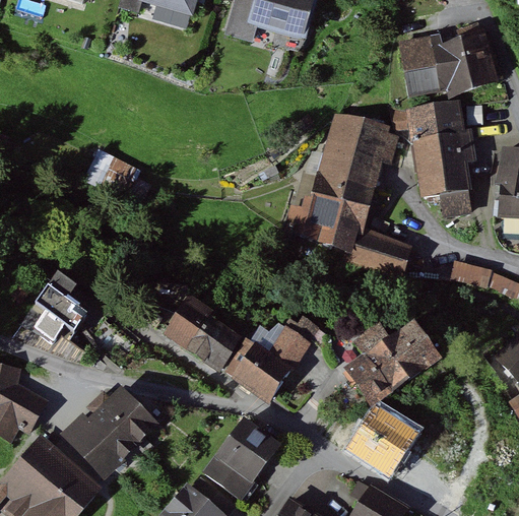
[(196,15),(200,0),(140,0),(196,15)]
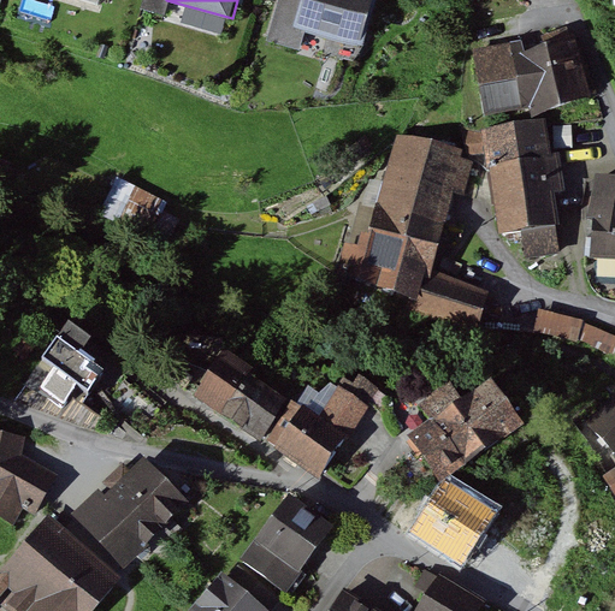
[(303,0),(297,24),(360,41),(371,0),(303,0)]
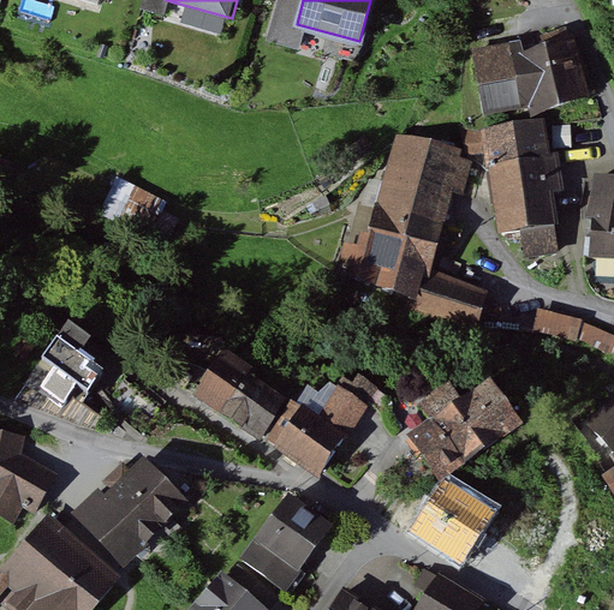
[(578,28),(471,51),(486,121),(594,99),(578,28)]
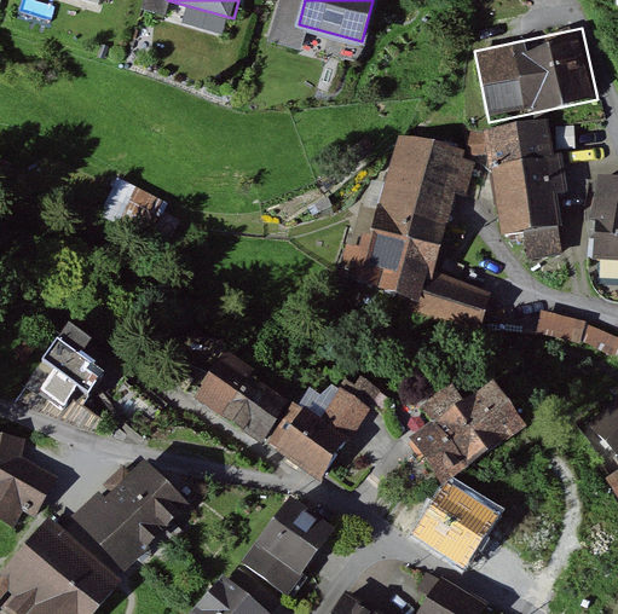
[(494,168),(550,160),(544,120),(487,128),(494,168)]
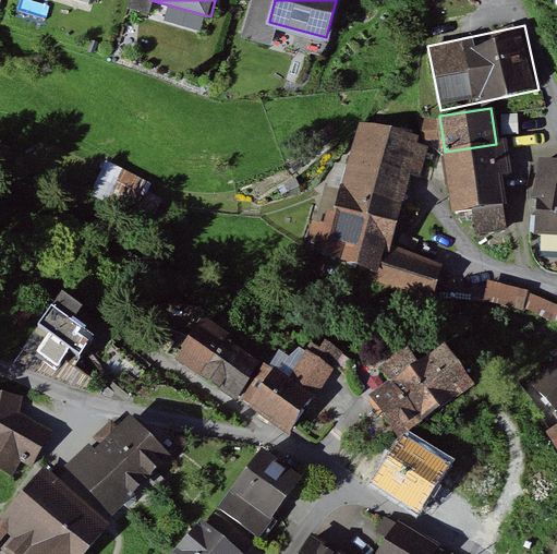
[(419,136),(365,120),(325,254),(378,271),(387,244),(419,136)]
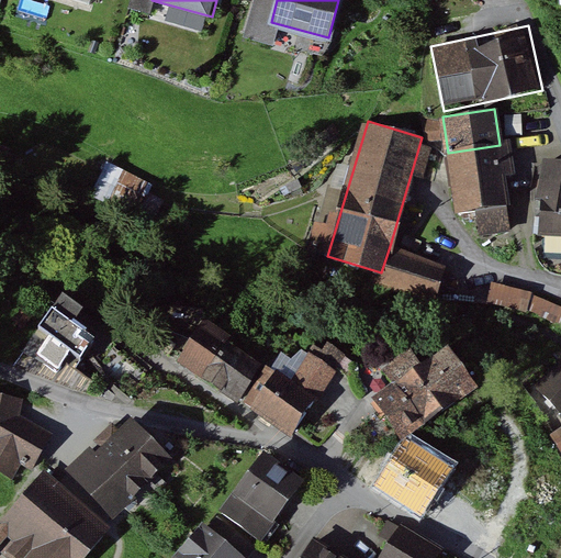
[(500,145),(448,153),(457,211),(474,208),(506,203),(507,202),(500,145)]
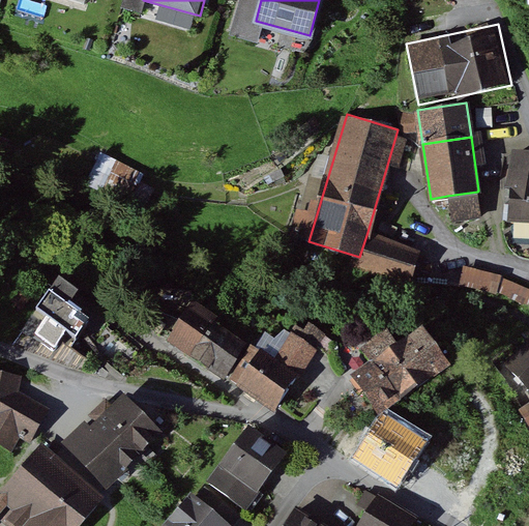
[(506,216),(528,217),(528,149),(511,146),(504,184),(510,184),(506,216)]
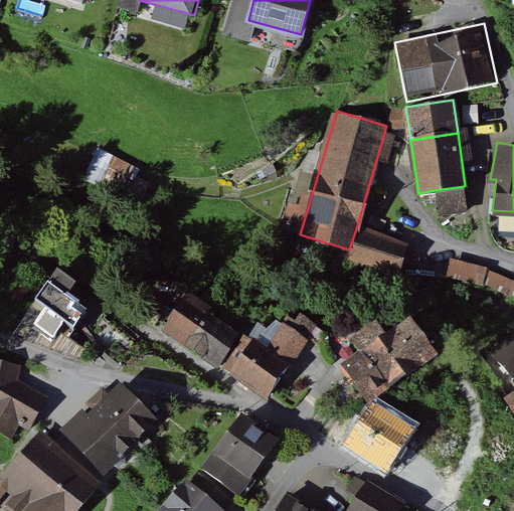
[(141,168),(98,147),(82,175),(126,197),(141,168)]
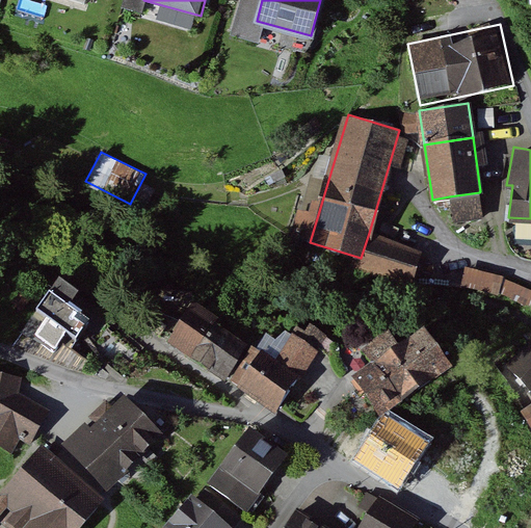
[(482,214),(479,192),(449,196),(452,218),(482,214)]
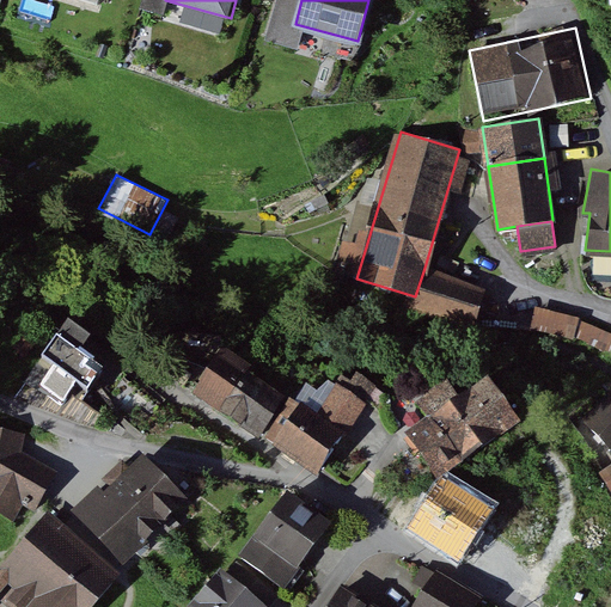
[(425,268),(415,296),(413,307),(474,326),(486,286),(425,268)]
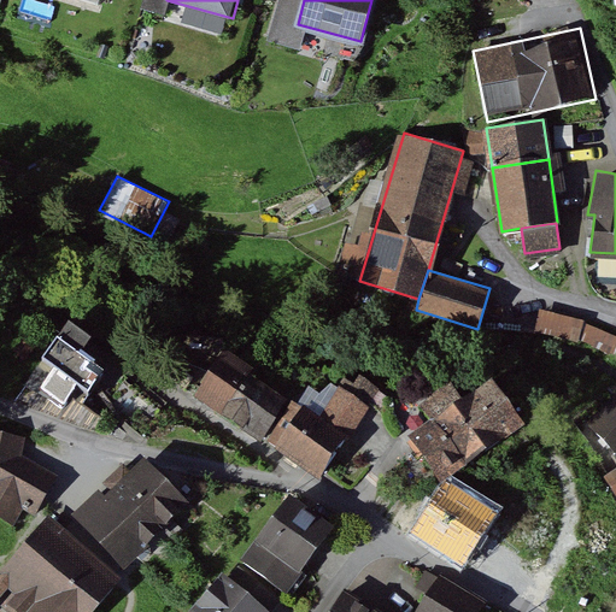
[(615,351),(615,327),(543,305),(537,327),(615,351)]
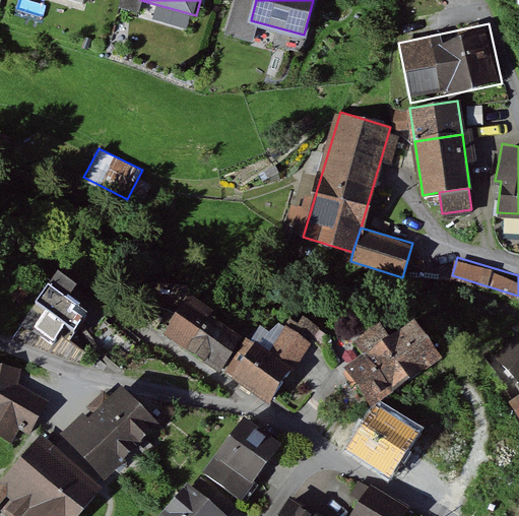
[(23,305),(68,337),(81,318),(66,307),(78,291),(50,269),(23,305)]
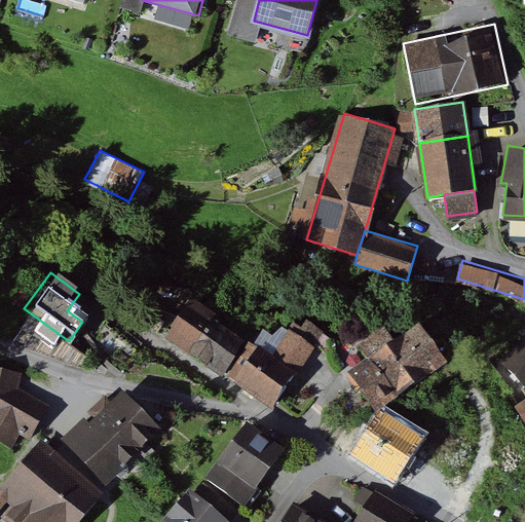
[(158,337),(218,378),(241,343),(182,302),(158,337)]
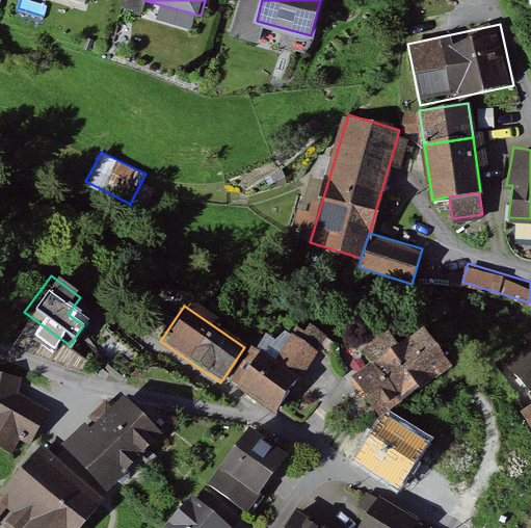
[(355,374),(383,413),(443,372),(416,333),(355,374)]
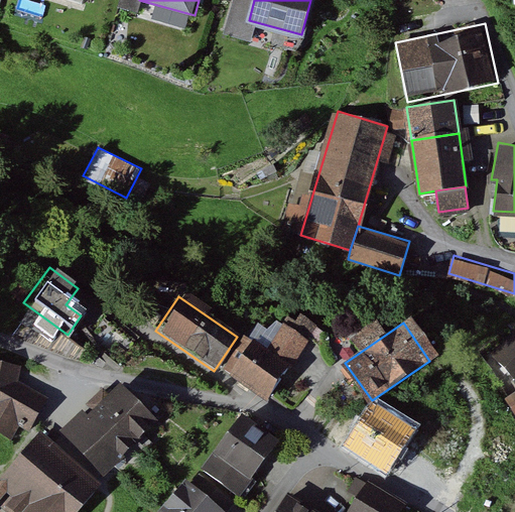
[(221,372),(265,402),(303,347),(274,328),(258,351),(243,341),(221,372)]
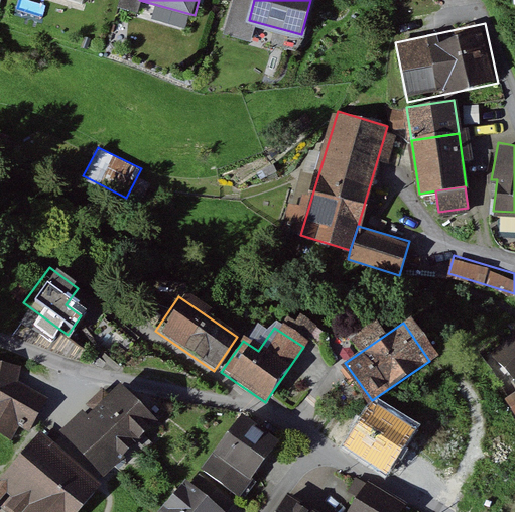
[(514,332),(477,355),(503,399),(514,391),(514,332)]
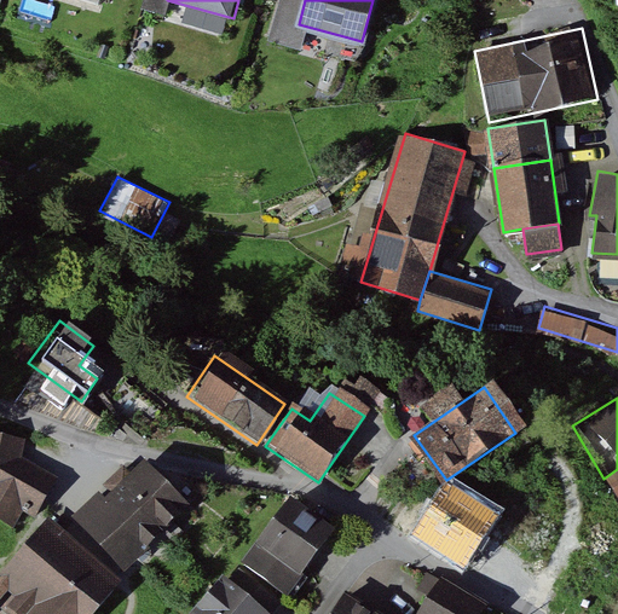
[(0,500),(30,519),(52,481),(15,459),(17,444),(0,439),(0,500)]
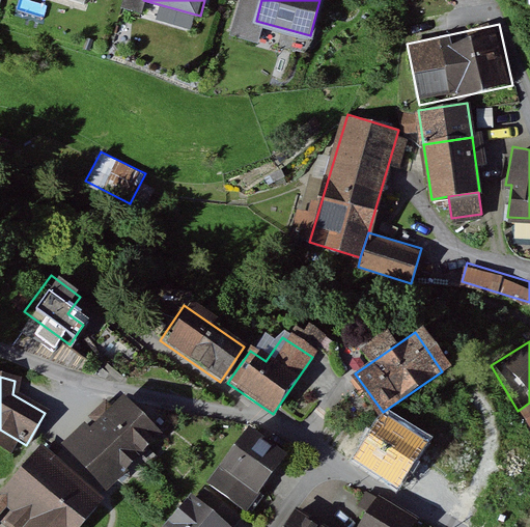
[(121,396),(68,445),(109,488),(161,439),(121,396)]
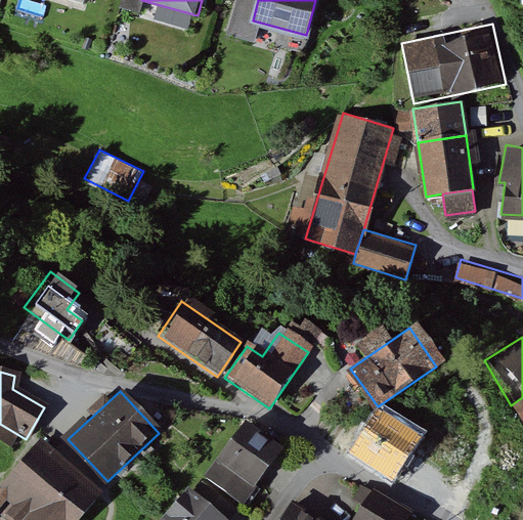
[(522,397),(511,405),(522,425),(522,397)]
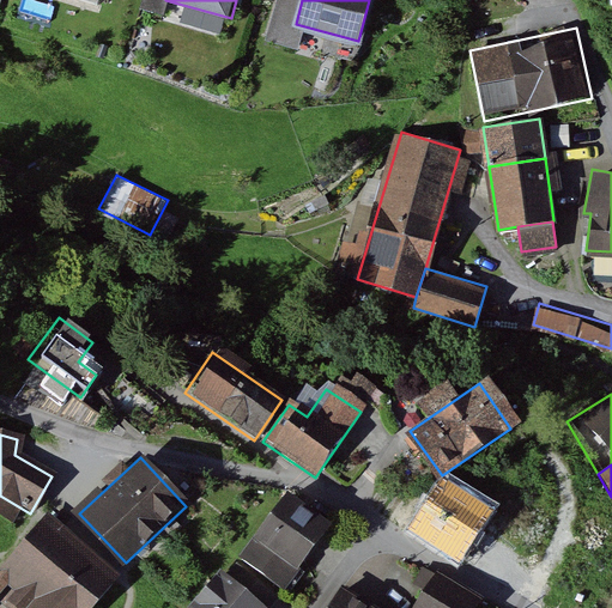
[(466,558),(483,530),(495,511),(440,479),(411,527),(466,558)]
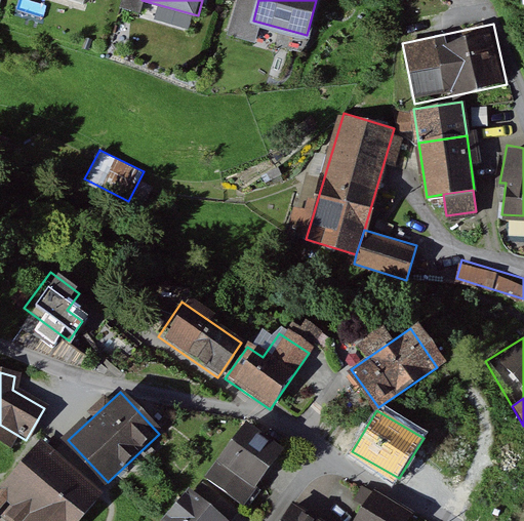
[(458,481),(476,450),(431,425),(424,438),(413,454),(458,481)]
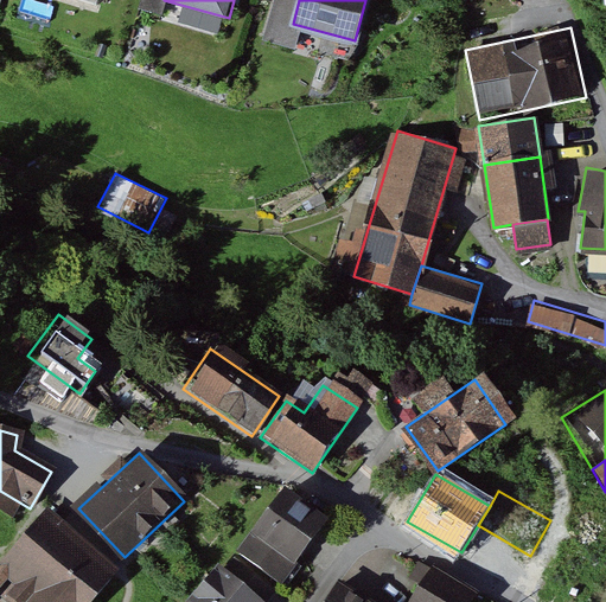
[(278,500),(235,555),(276,587),(319,532),(278,500)]
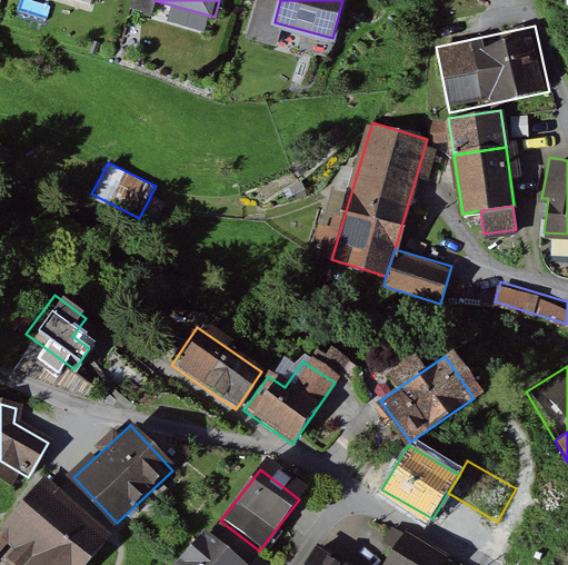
[(38,564),(83,564),(109,536),(40,478),(0,525),(0,543),(6,537),(38,564)]
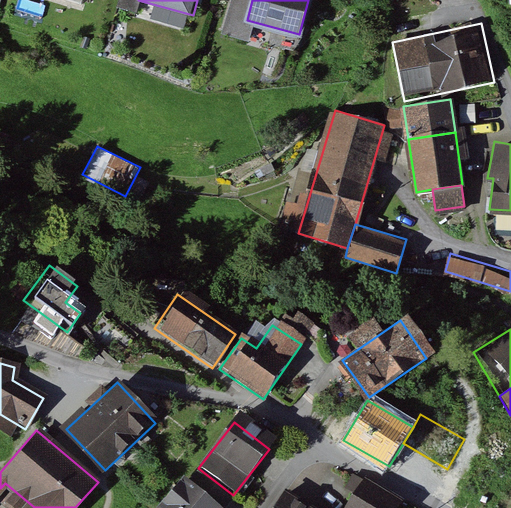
[(225,507),(190,479),(165,507),(225,507)]
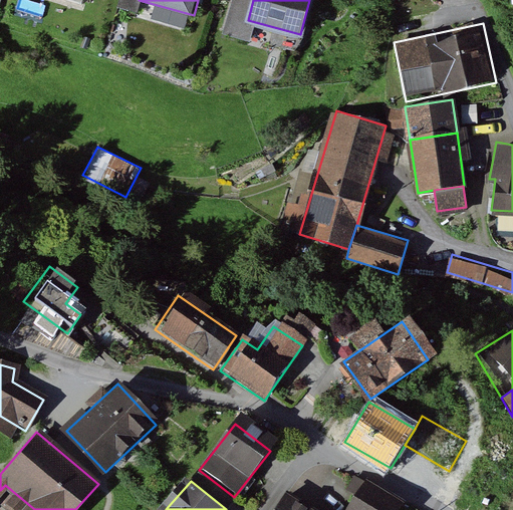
[(389,509),(359,491),(346,509),(389,509)]
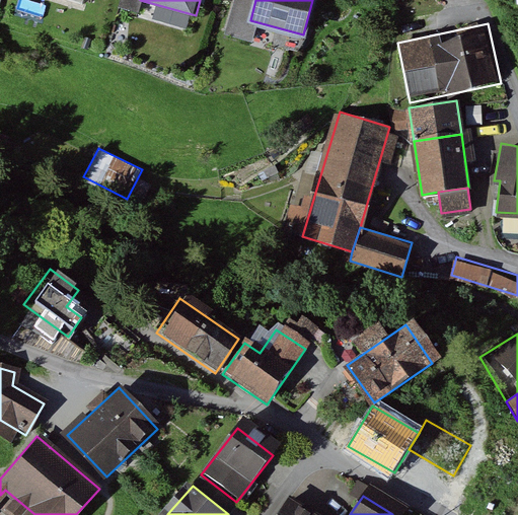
[(280,514),(301,514),(286,506),(280,514)]
